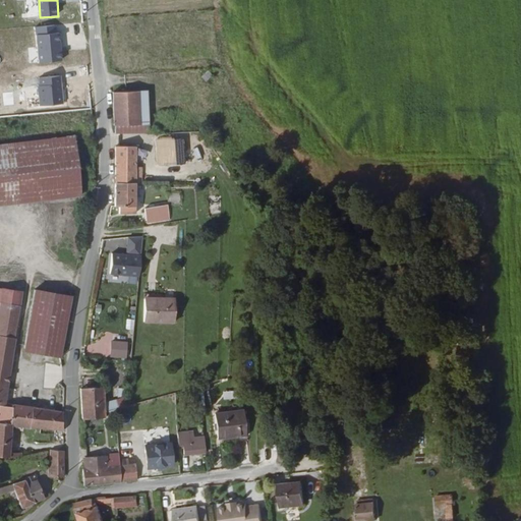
[(146,132),(145,92),(114,93),(110,93),(112,133),(146,132)]
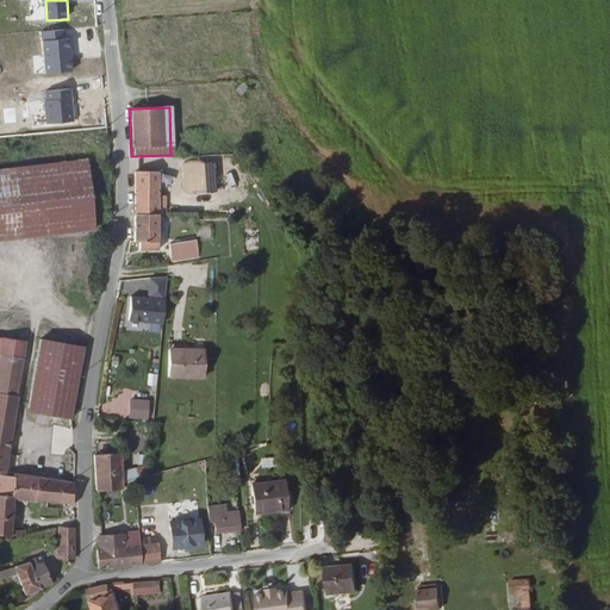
[(210,162),(209,155),(194,156),(194,163),(185,163),(186,176),(195,176),(197,192),(217,191),(216,162),(210,162)]
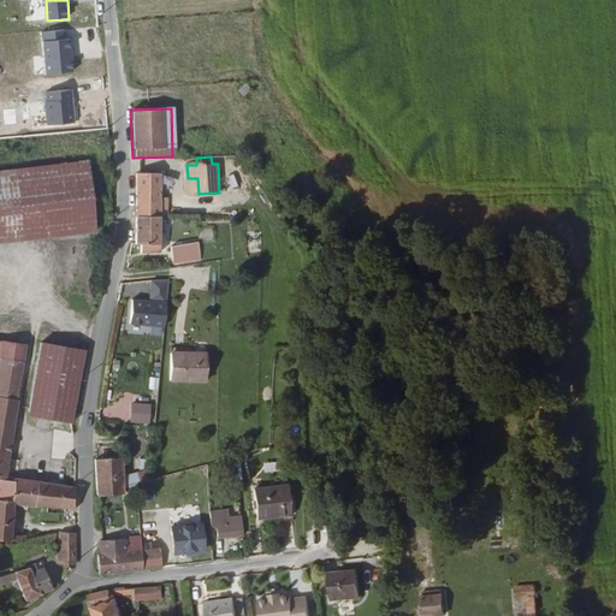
[(84,170),(66,172),(73,243),(93,241),(84,170)]
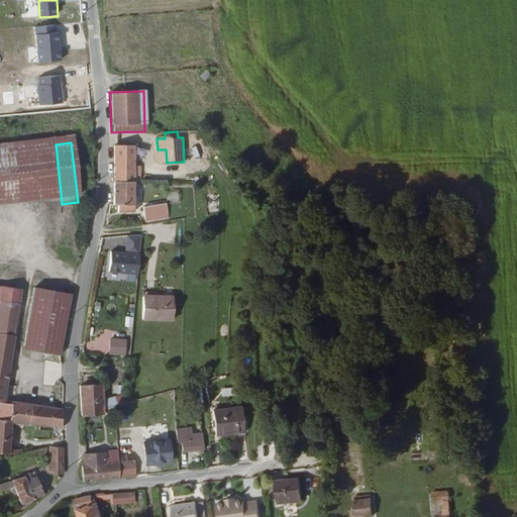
[(0,210),(62,204),(56,144),(23,147),(0,150),(0,210)]
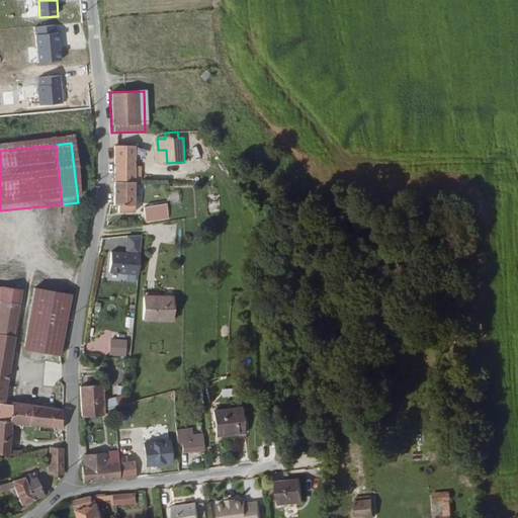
[(116,147),(116,182),(137,182),(137,183),(143,183),(144,166),(137,165),(137,147),(116,147)]
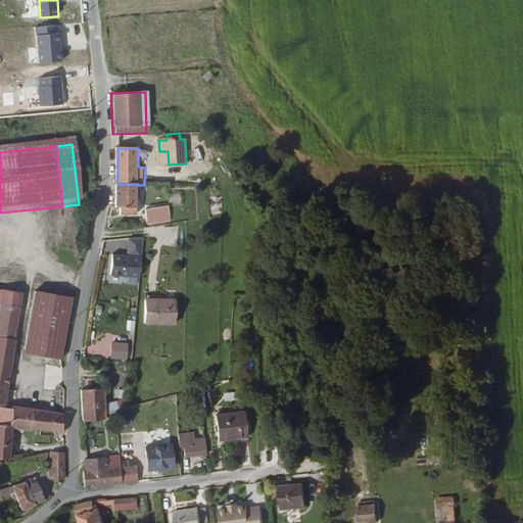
[(138,184),(117,184),(116,208),(122,208),(123,215),(138,215),(138,185),(138,184)]
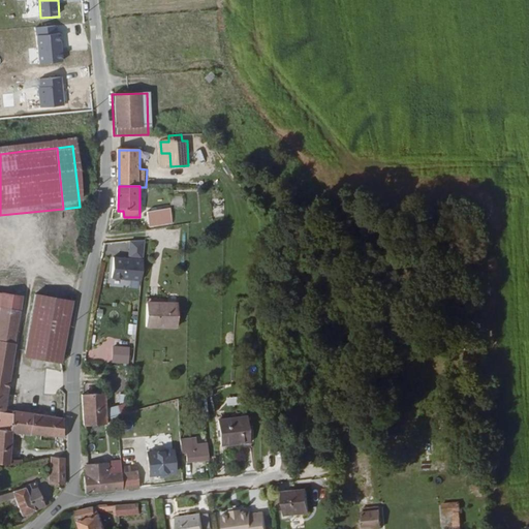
[(190,209),(190,196),(176,195),(176,209),(190,209)]
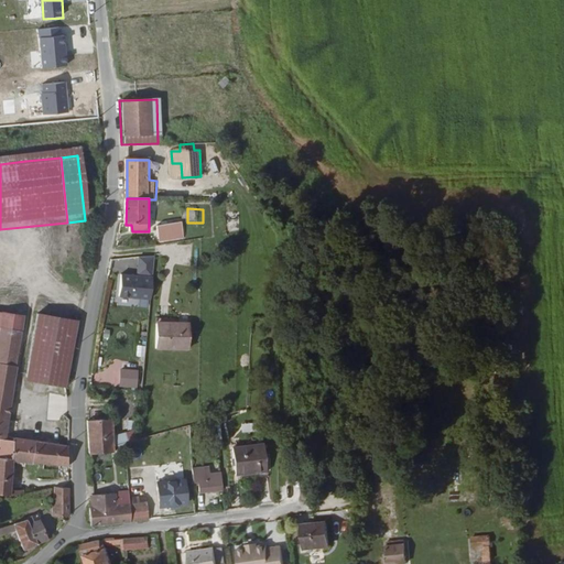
[(160,240),(183,241),(184,223),(160,223),(160,240)]
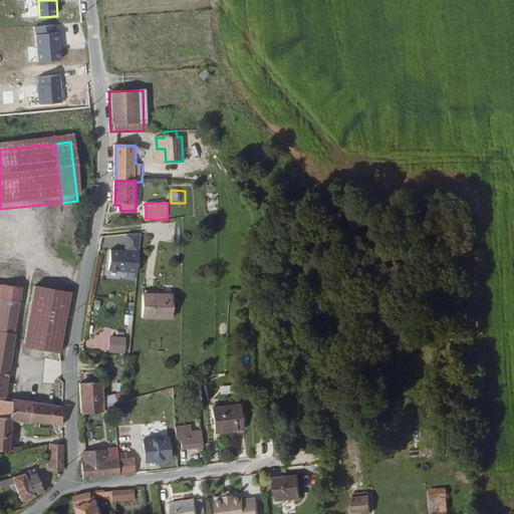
[(139,271),(143,232),(129,233),(126,250),(111,249),(109,269),(139,271)]
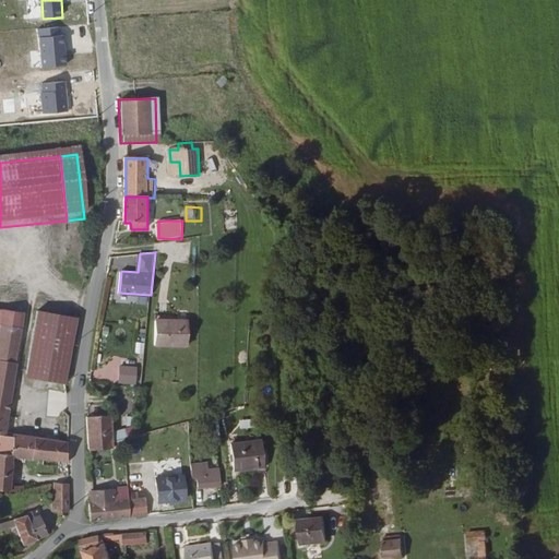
[(0,333),(21,336),(23,320),(0,316),(0,333)]
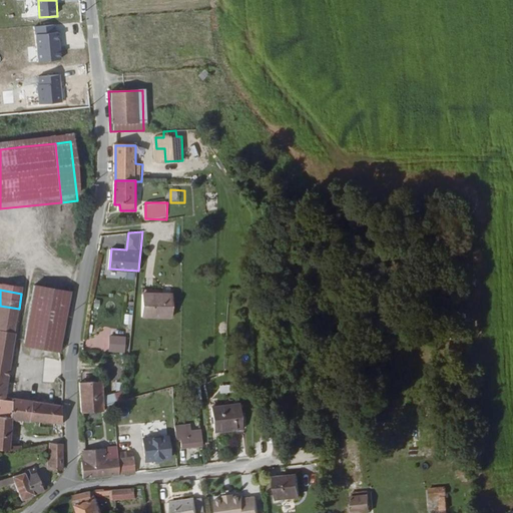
[(171,290),(141,290),(140,317),(172,318),(171,290)]
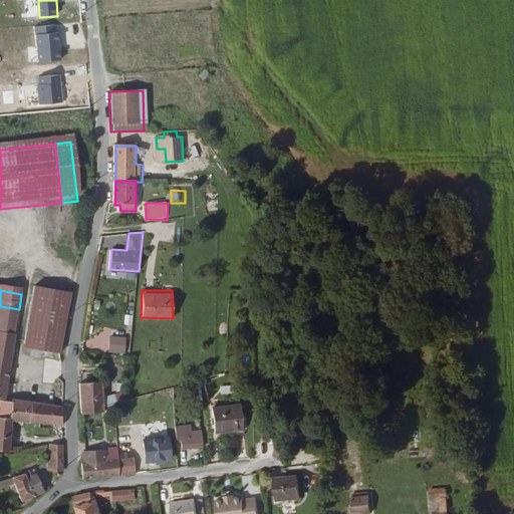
[(66,359),(77,300),(40,294),(31,353),(66,359)]
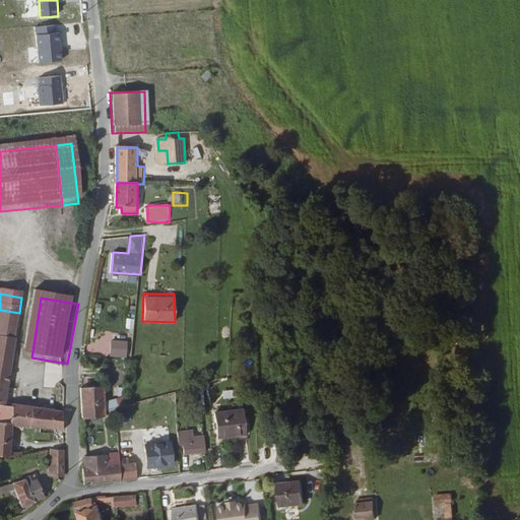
[(0,410),(2,411),(2,406),(5,406),(12,364),(19,313),(0,310),(0,410)]
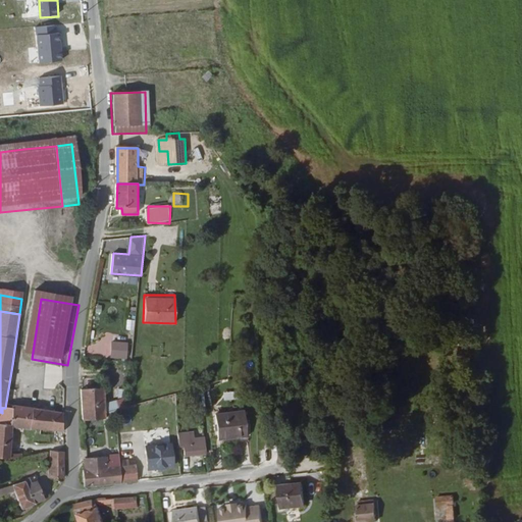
[(125,319),(124,330),(133,330),(133,320),(125,319)]
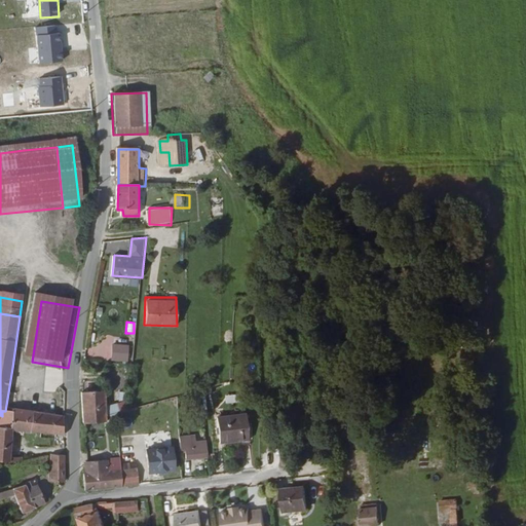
[(109,362),(125,363),(126,345),(109,344),(109,362)]
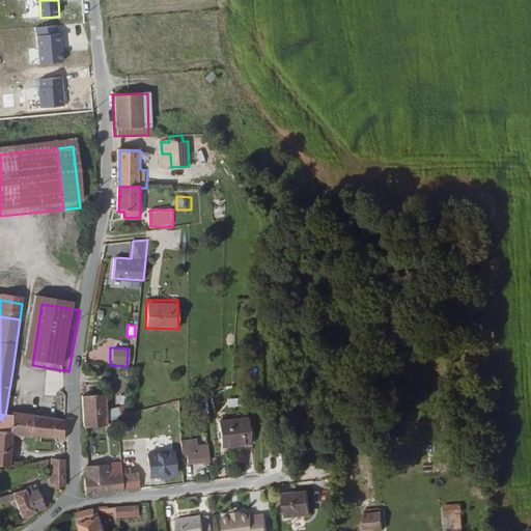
[(107,424),(106,419),(105,394),(83,396),(85,427),(107,424)]
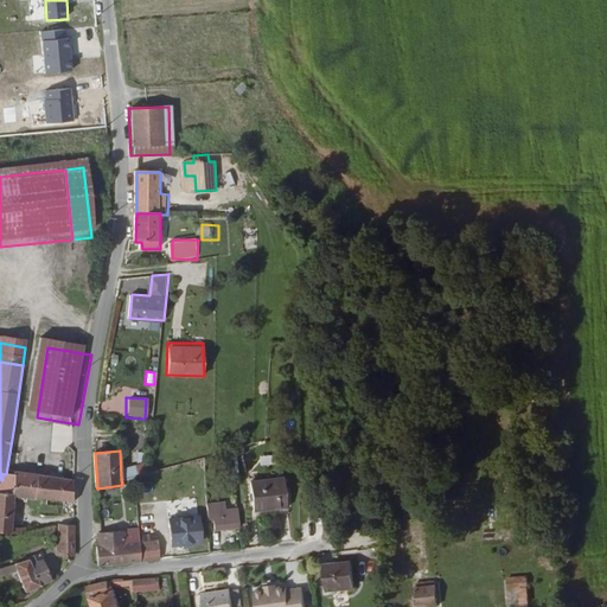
[(269,455),(257,458),(259,466),(270,464),(269,455)]
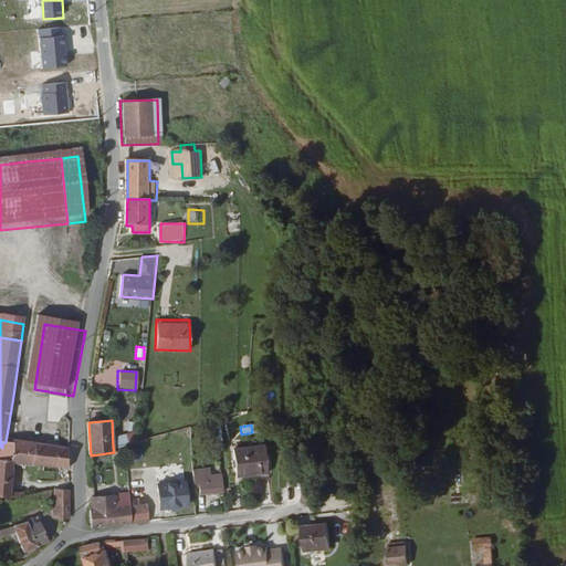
[(7,454),(6,460),(18,461),(70,468),(70,448),(16,441),(14,443),(12,443),(9,444),(8,446),(6,448),(4,453),(7,454)]
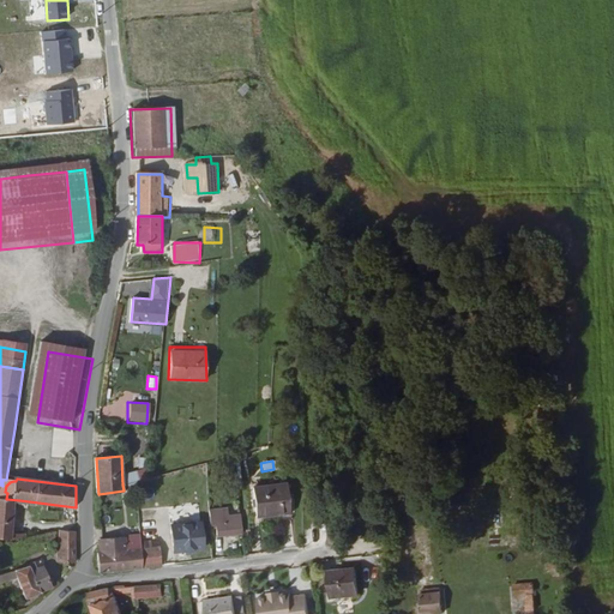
[(293,513),(290,485),(256,487),(258,516),(293,513)]
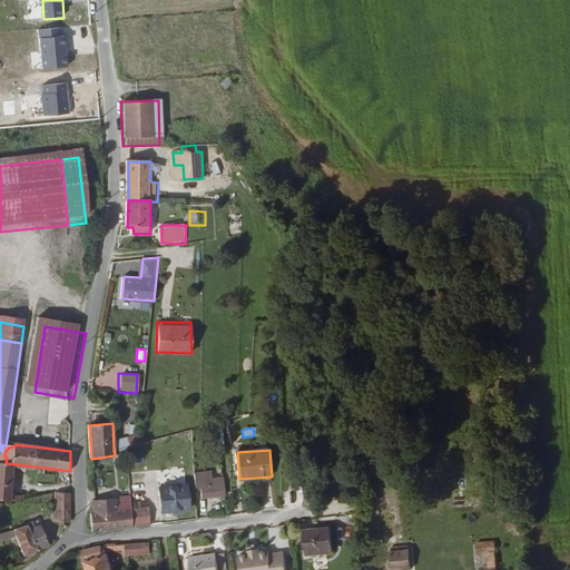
[(0,500),(1,500),(13,501),(18,464),(6,463),(0,462),(0,500)]
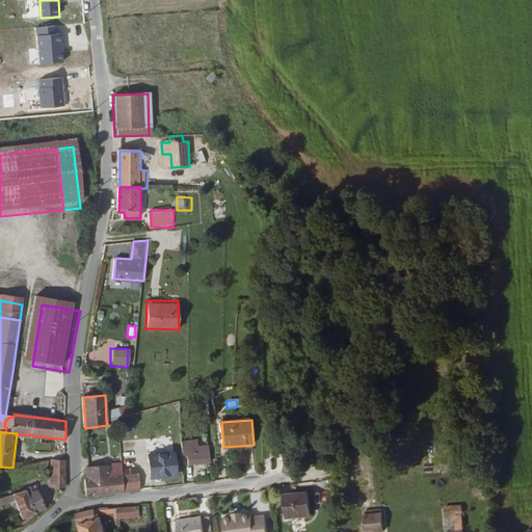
[(178,474),(176,451),(160,452),(160,445),(149,445),(152,476),(178,474)]
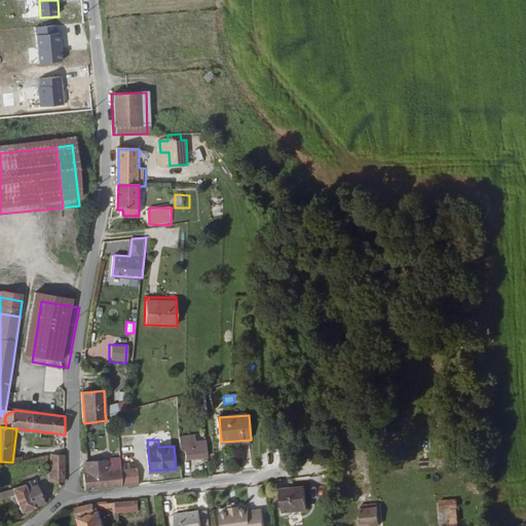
[(189,456),(211,456),(210,448),(200,448),(200,443),(195,443),(195,448),(189,448),(189,456)]
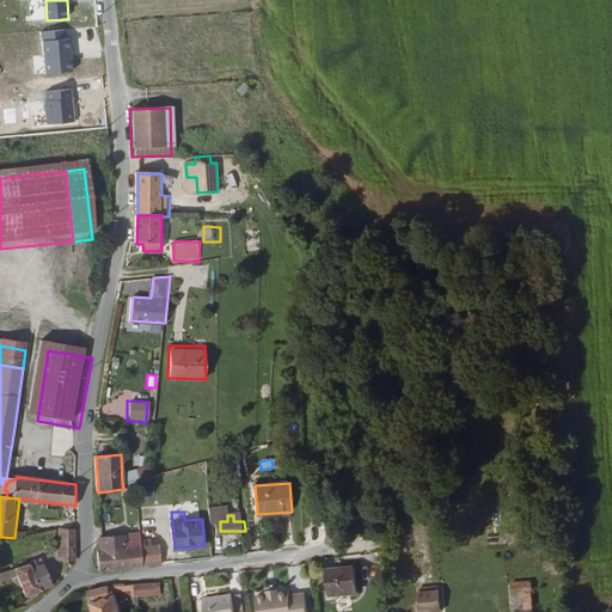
[(142,548),(141,525),(134,525),(134,536),(101,537),(101,551),(97,551),(98,570),(144,565),(142,548)]
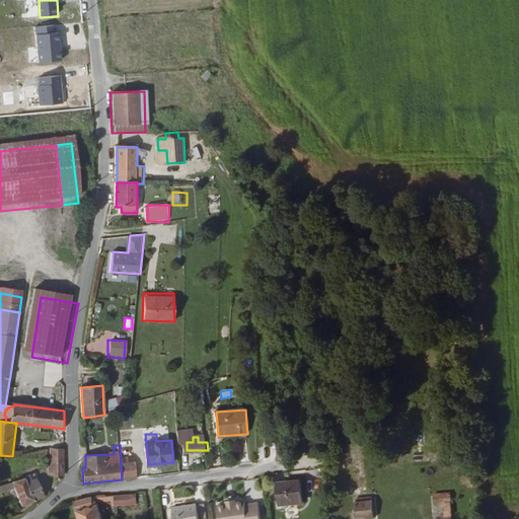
[(51,474),(64,474),(64,449),(51,448),(51,474)]
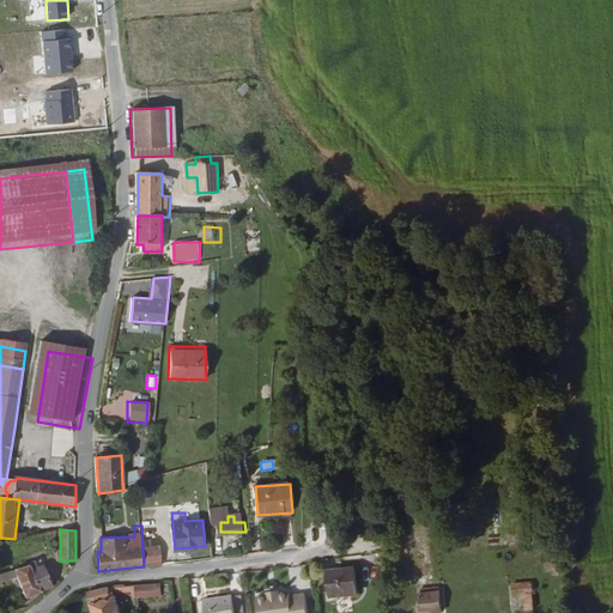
[(144,566),(162,564),(159,540),(145,540),(146,548),(143,548),(144,566)]
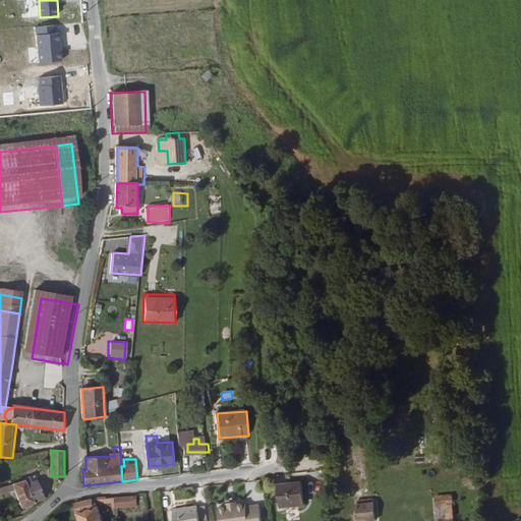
[(467,480),(475,479),(475,463),(467,463),(467,480)]
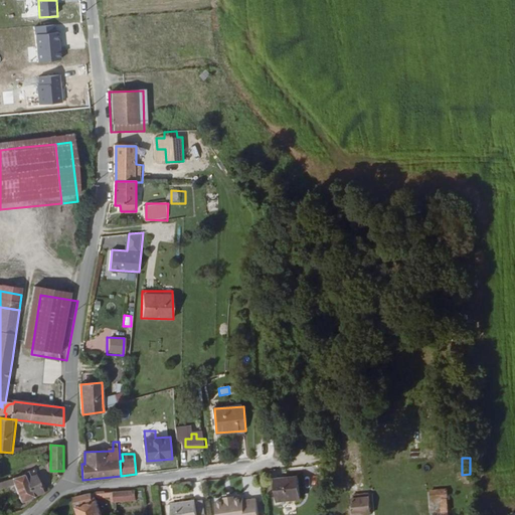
[(22,503),(44,494),(36,473),(0,483),(0,490),(16,486),(22,503)]
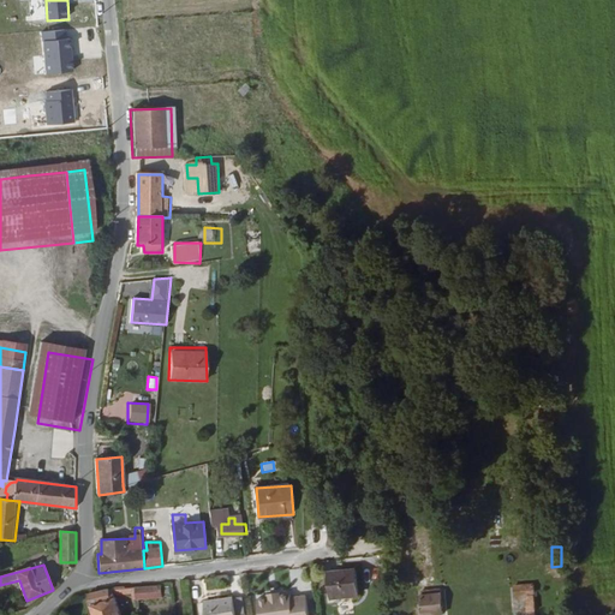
[(358,596),(354,569),(329,573),(332,598),(358,596)]
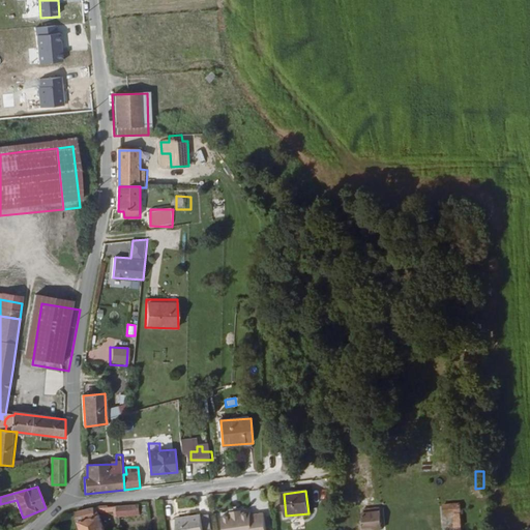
[(144,514),(143,504),(121,507),(123,517),(144,514)]
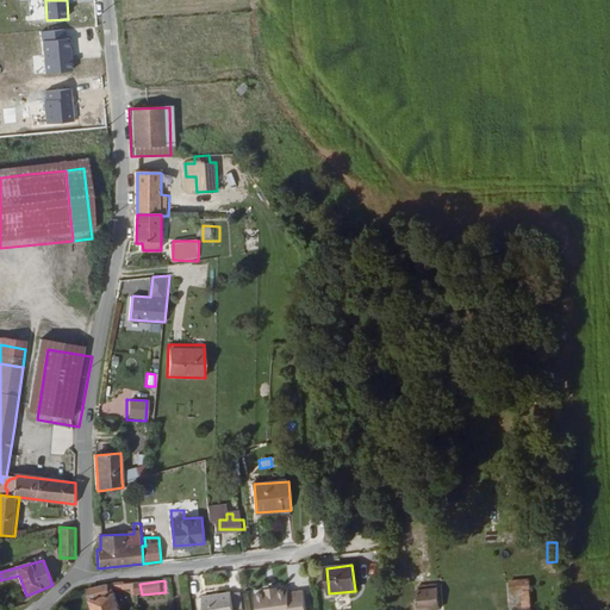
[(526,604),(533,603),(531,580),(512,580),(512,592),(526,592),(526,604)]
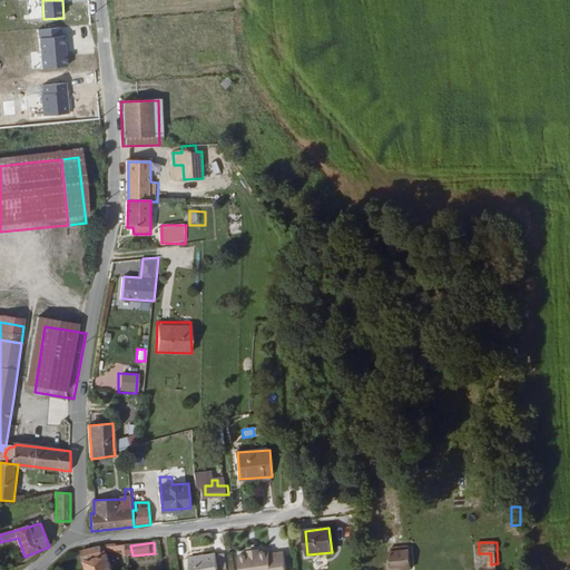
[(116,569),(109,547),(88,551),(94,569),(116,569)]
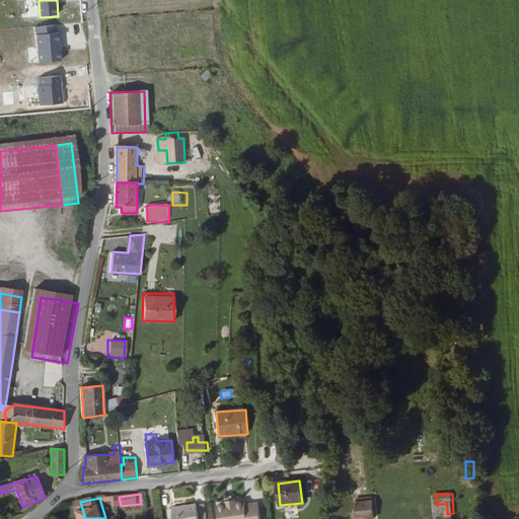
[(260,518),(258,502),(246,504),(246,501),(219,504),(220,518),(260,518)]
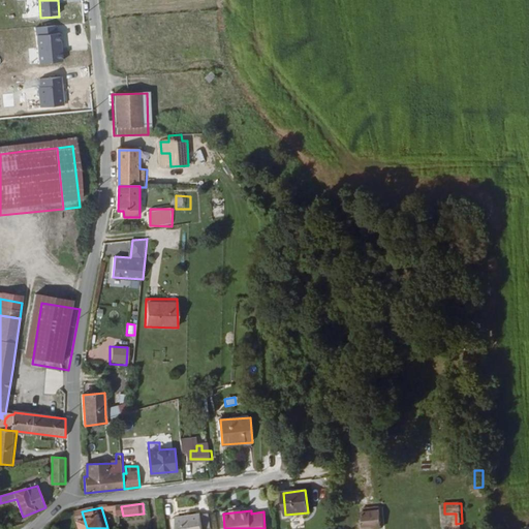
[(359,528),(378,528),(378,511),(360,511),(359,528)]
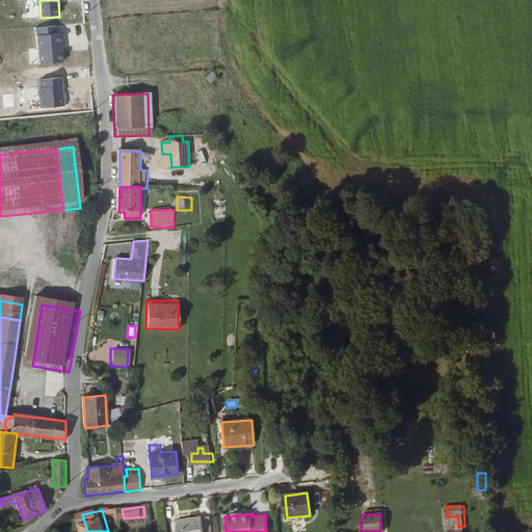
[(212,531),(211,515),(178,519),(179,531),(212,531)]
